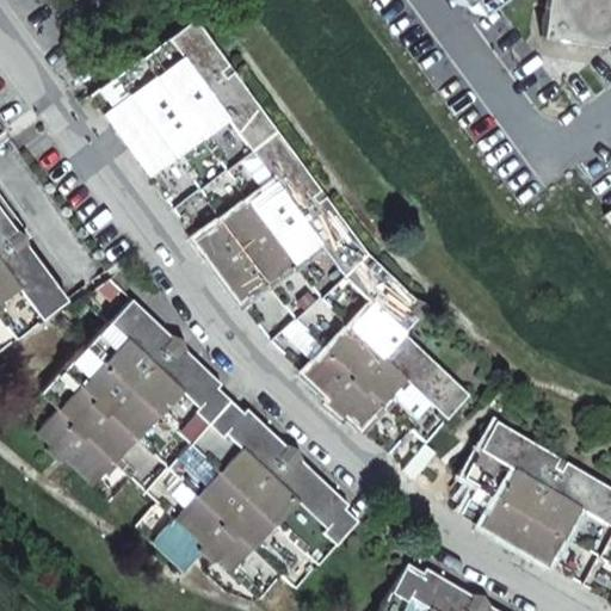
[(461,0),(470,12),(486,0),(461,0)]
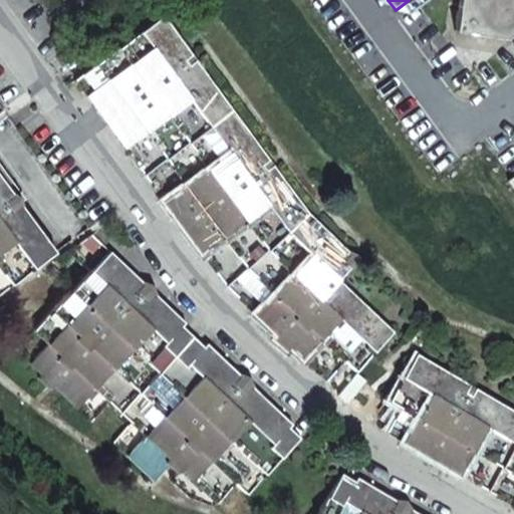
[(513,0),(459,0),(454,31),(509,36),(513,32),(513,0)]
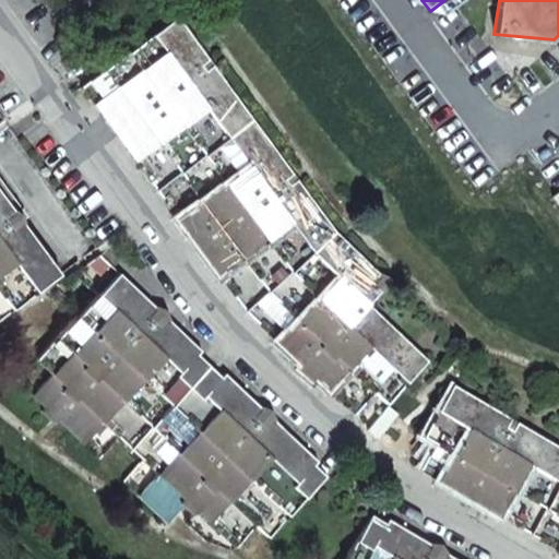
[(177,16),(81,86),(246,310),(354,414),(375,392),(387,404),(427,360),(367,304),(388,283),(335,232),(177,16)]
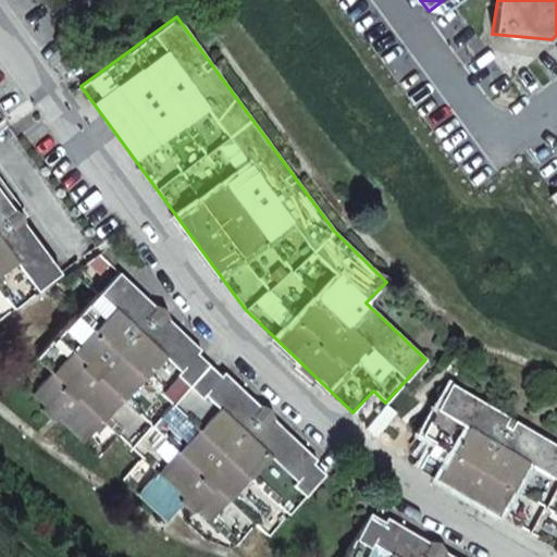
[(0,193),(0,316),(59,273),(0,193)]
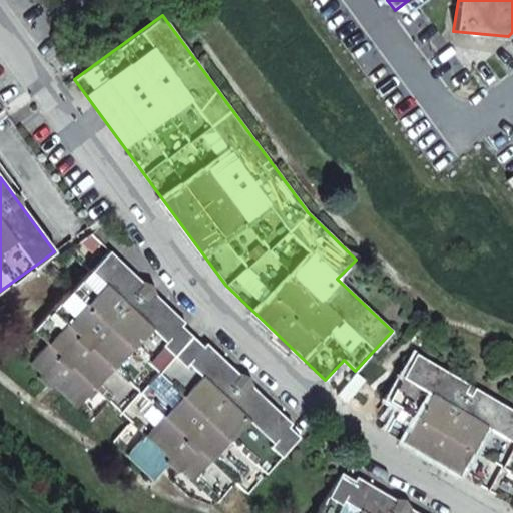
[(109,250),(34,330),(48,343),(29,362),(41,374),(37,377),(50,389),(53,385),(76,407),(94,388),(145,435),(126,455),(152,480),(168,464),(176,472),(180,468),(215,502),(234,482),(245,493),(302,433),(109,250)]
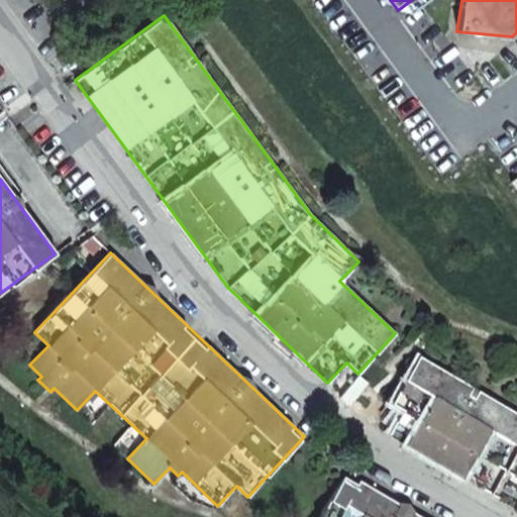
[(516,413),(419,355),(391,403),(402,410),(389,434),(516,509),(516,413)]
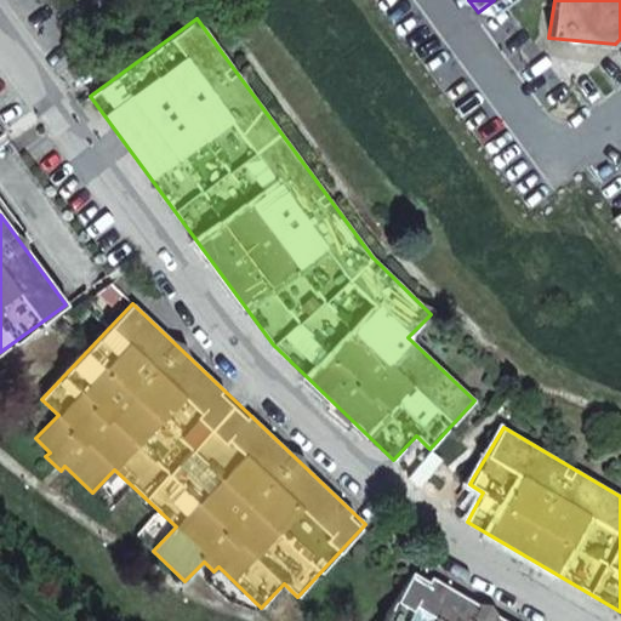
[(505,620),(414,568),(381,620),(505,620)]
